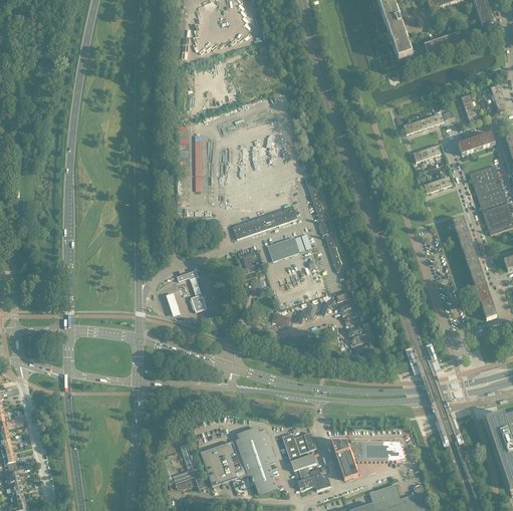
[(376,0),(381,13),(379,13),(373,15),(379,33),(381,33),(388,31),(398,61),(402,59),(411,56),(414,55),(414,56),(413,57),(415,60),(415,62),(429,57),(436,54),(435,53),(463,44),(458,31),(440,37),(438,38),(424,43),(424,44),(415,47),(411,49),(411,50),(409,51),(403,33),(403,32),(401,27),(399,19),(396,12),(396,10),(393,4),(393,3),(392,0),(376,0)]
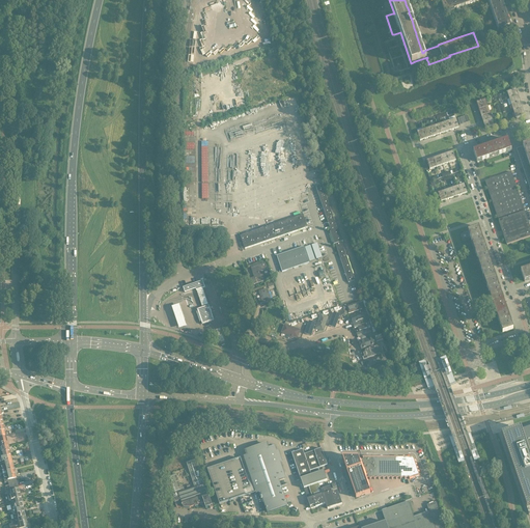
[(441,0),(444,9),(446,8),(446,7),(452,4),(453,6),(457,4),(457,3),(464,1),(465,2),(469,1),(469,0),(489,0),(498,26),(510,22),(509,20),(507,20),(505,14),(507,14),(505,8),(504,9),(501,2),(503,2),(502,0),(441,0)]
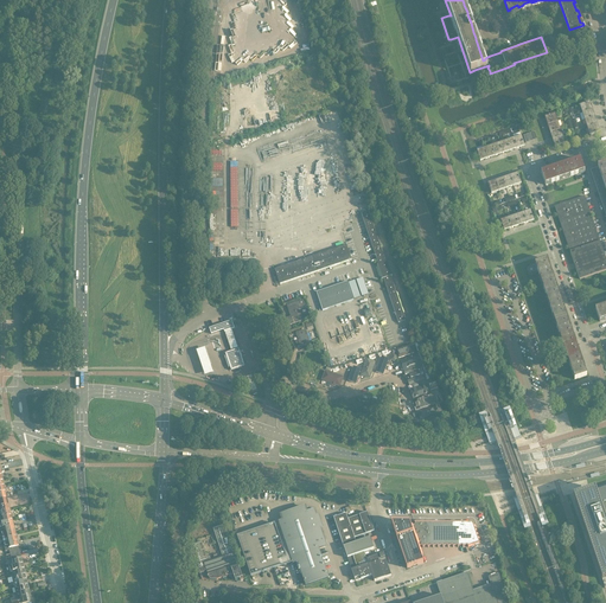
[(579,102),(581,109),(591,107),(588,98),(579,102)]
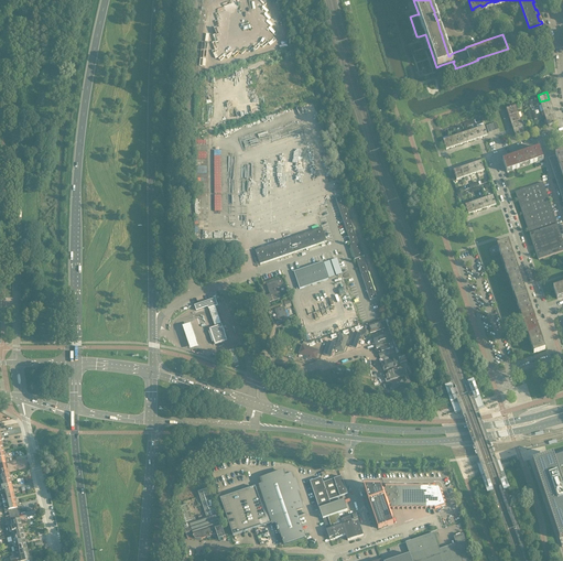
[(549,99),(540,101),(542,109),(552,106),(549,99)]
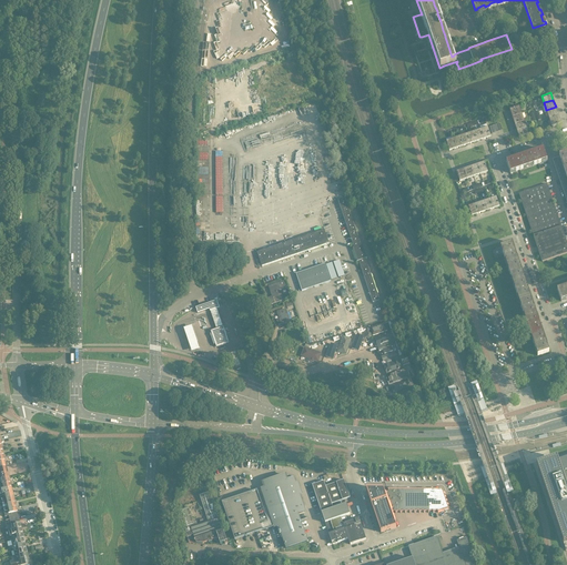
[(508,107),(510,113),(520,110),(518,103),(508,107)]
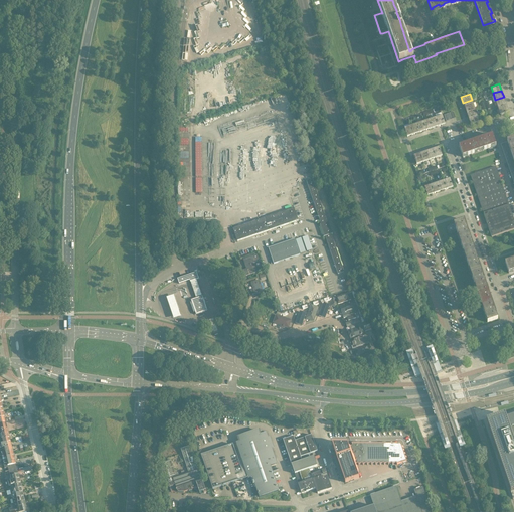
[(504,97),(495,100),(497,106),(506,103),(504,97)]
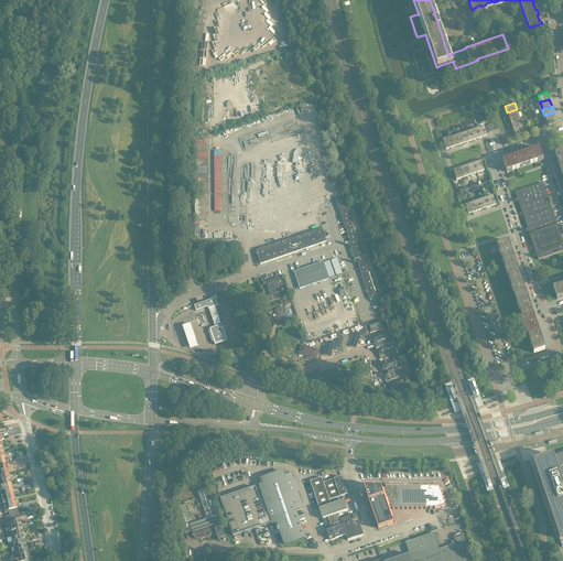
[(517,109),(507,112),(510,120),(519,117),(517,109)]
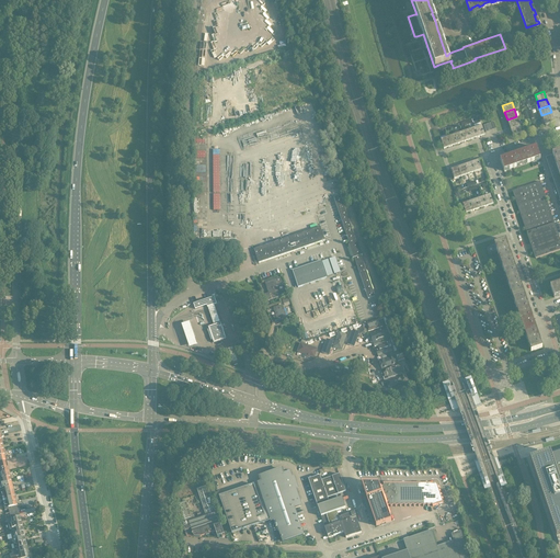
[(551,112),(541,115),(544,122),(553,118),(551,112)]
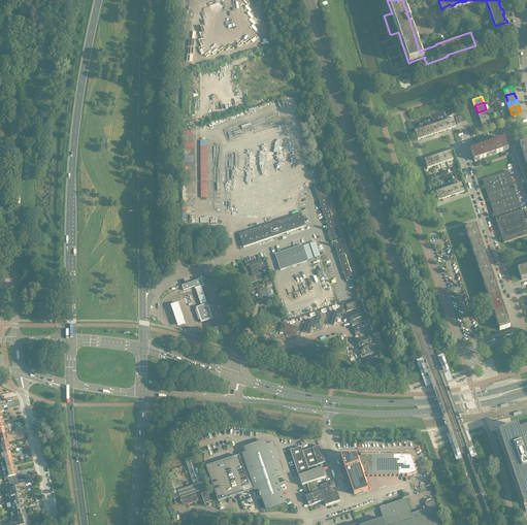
[(486,109),(478,112),(480,119),(488,116),(486,109)]
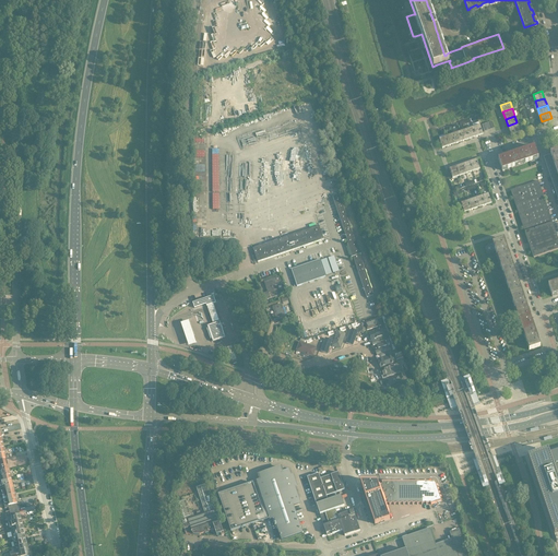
[(479,122),(472,125),(475,134),(482,131),(479,122)]
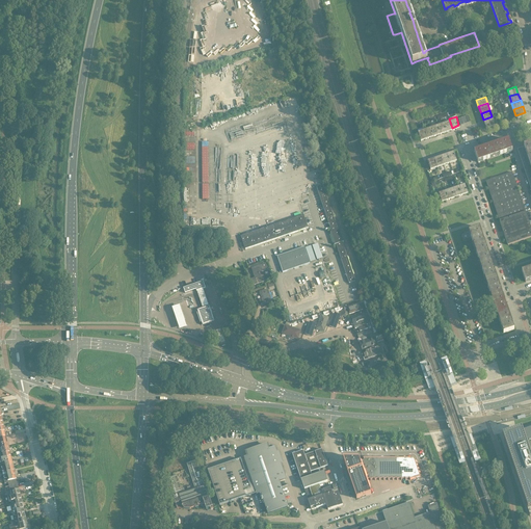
[(492,116),(483,120),(485,126),(494,123),(492,116)]
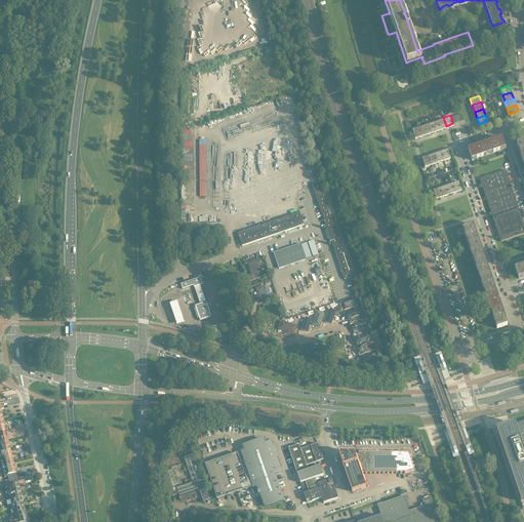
[(443,117),(437,119),(440,128),(446,126),(443,117)]
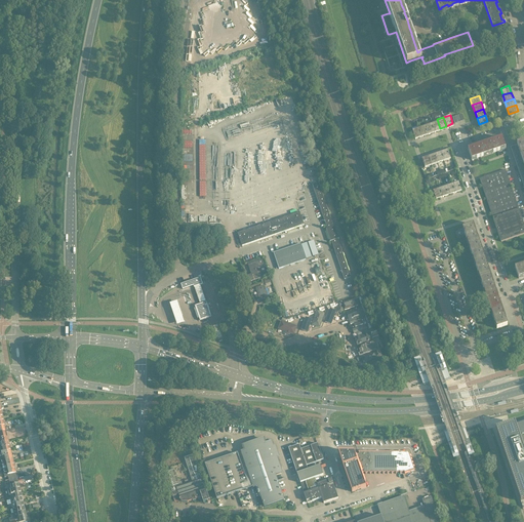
[(437,119),(431,121),(434,130),(440,128),(437,119)]
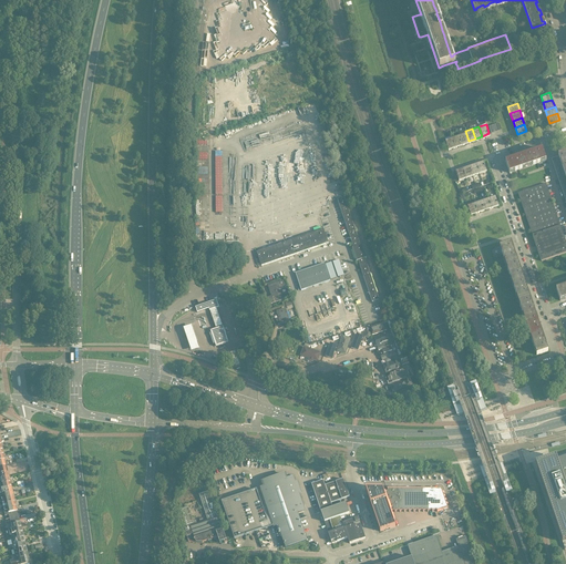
[(465,131),(459,133),(461,143),(469,141),(465,131)]
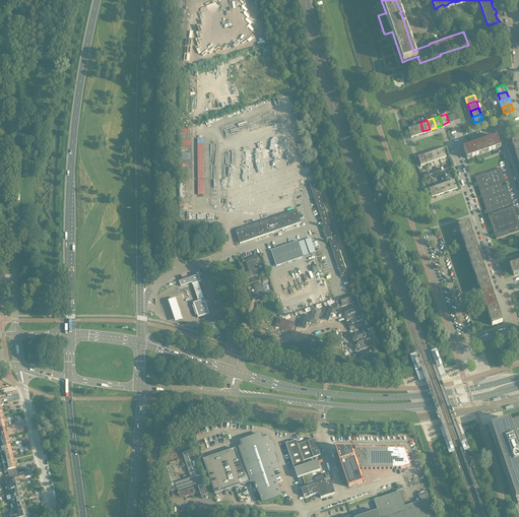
[(420,122),(413,124),(416,133),(423,131),(420,122)]
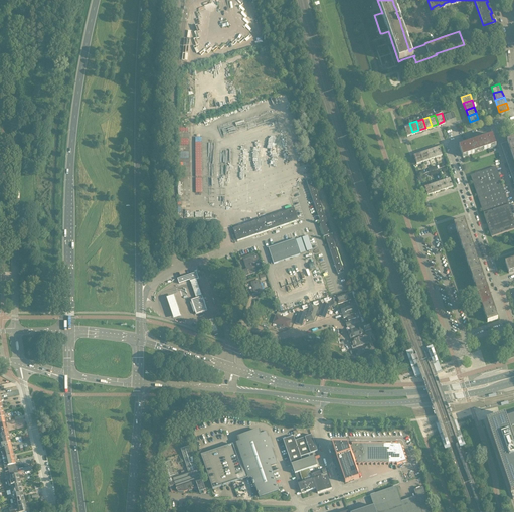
[(403,126),(406,134),(412,132),(409,123),(403,126)]
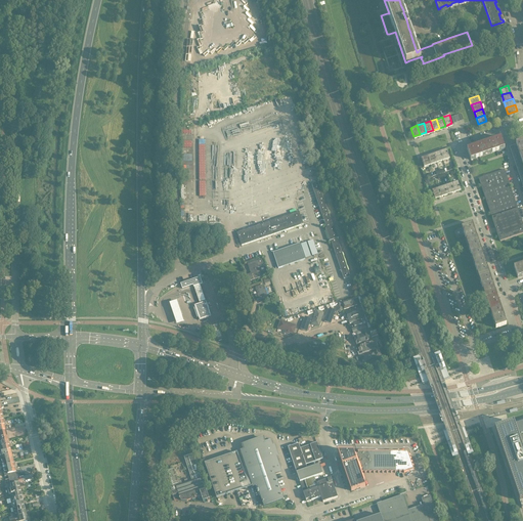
[(499,135),(483,140),(487,152),(504,145),(499,135)]
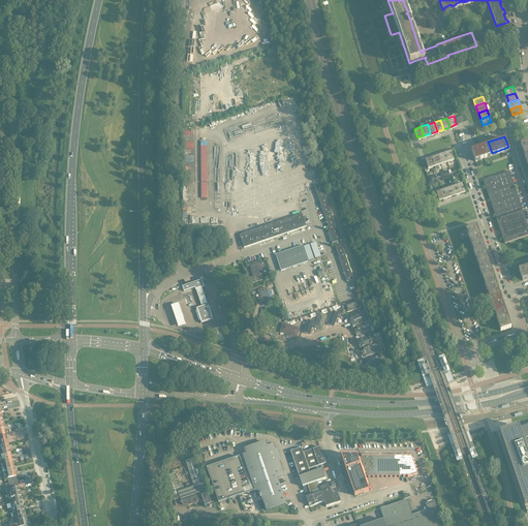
[(474,159),(492,153),(488,142),(470,148),(474,159)]
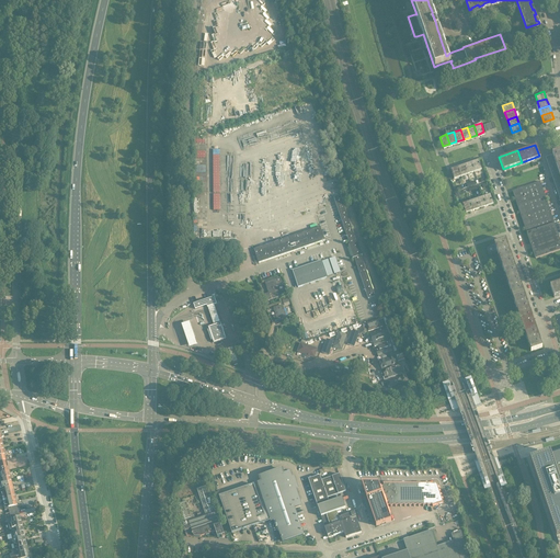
[(553,156),(546,158),(548,166),(556,163),(553,156)]
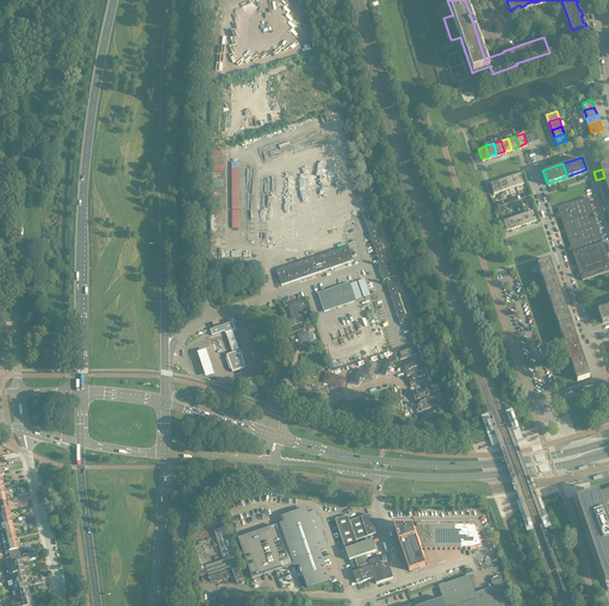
[(520,170),(511,174),(515,183),(522,181),(520,170)]
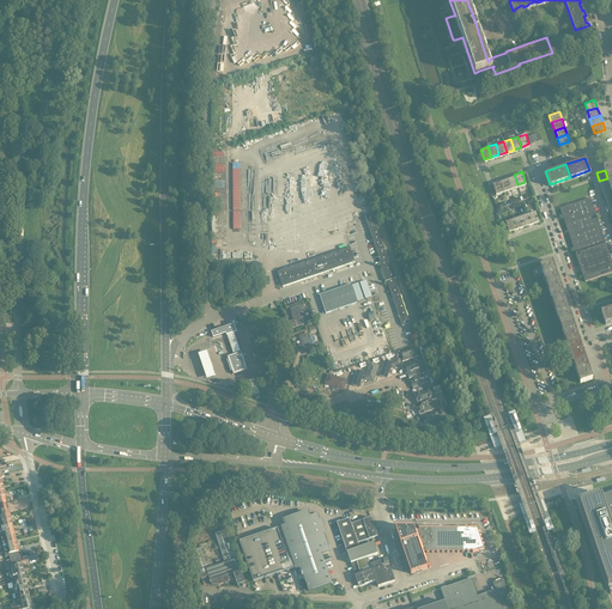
[(514,175),(507,177),(510,187),(517,184),(514,175)]
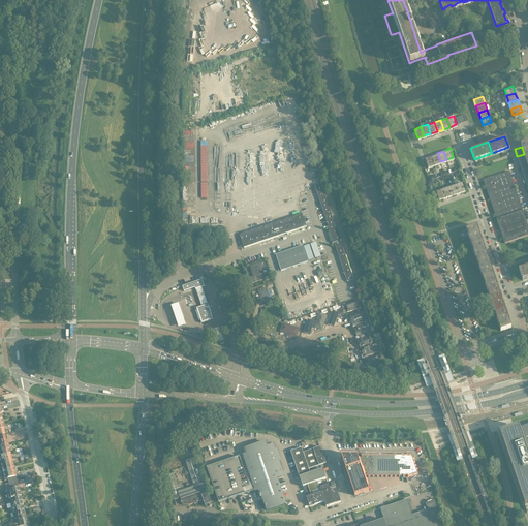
[(437,153),(431,155),(434,163),(440,161),(437,153)]
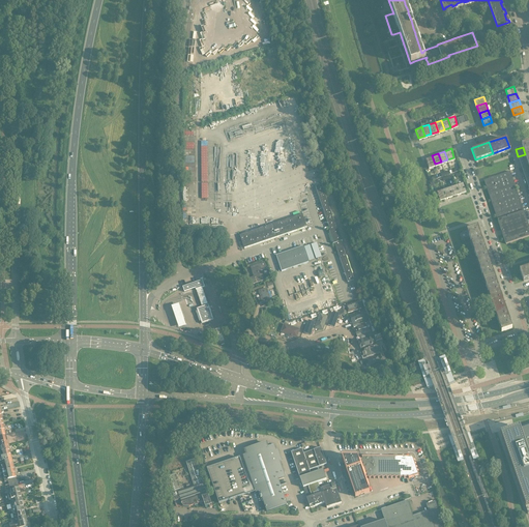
[(428,167),(435,164),(432,155),(424,157),(428,167)]
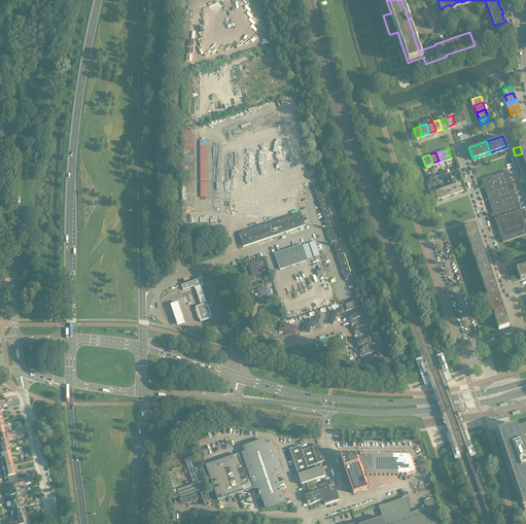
[(520,207),(506,168),(481,177),(494,216),(520,207)]
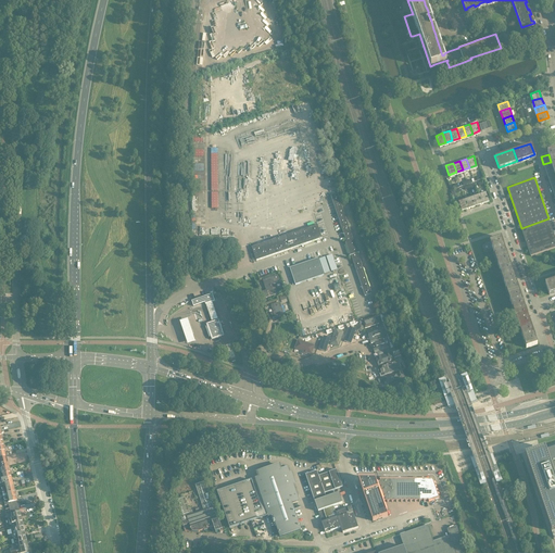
[(358,250),(354,237),(352,237),(337,190),(329,192),(345,239),(344,240),(349,253),(350,252),(364,293),(370,290),(356,250),(358,250)]
